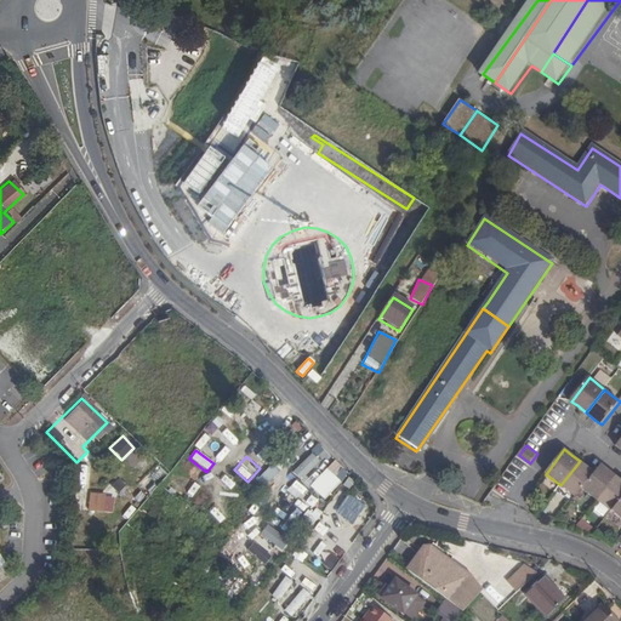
[(588,468),(580,461),(560,485),(576,497),(584,489),(596,473),(588,468)]
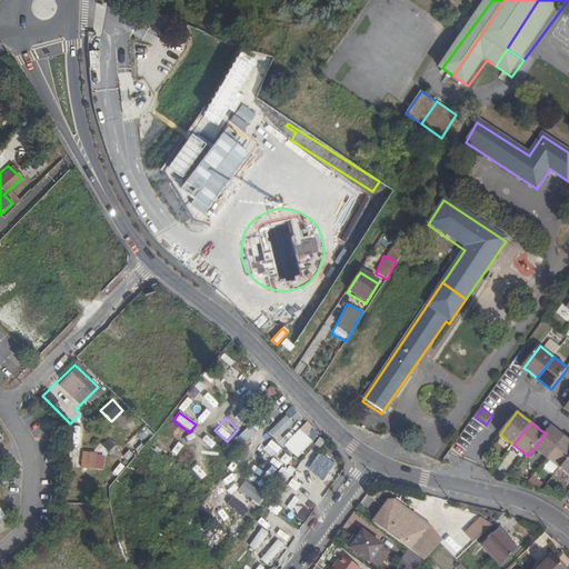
[(248,426),(235,438),(241,446),(256,433),(248,426)]
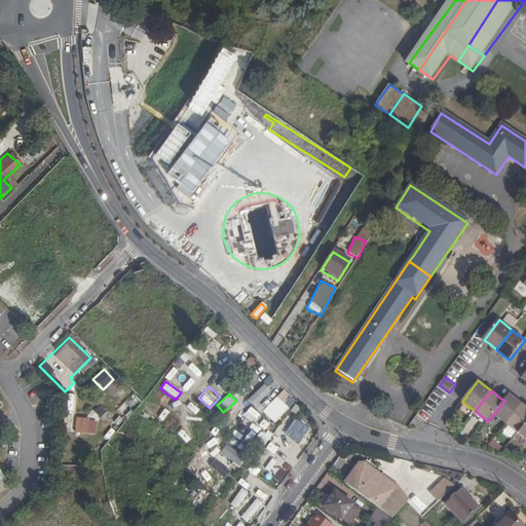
[(510,395),(504,401),(494,414),(508,423),(523,404),(510,395)]
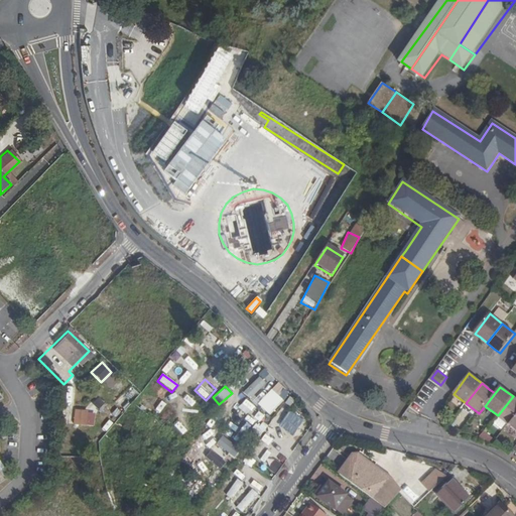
[(241,396),(234,405),(243,412),(250,403),(241,396)]
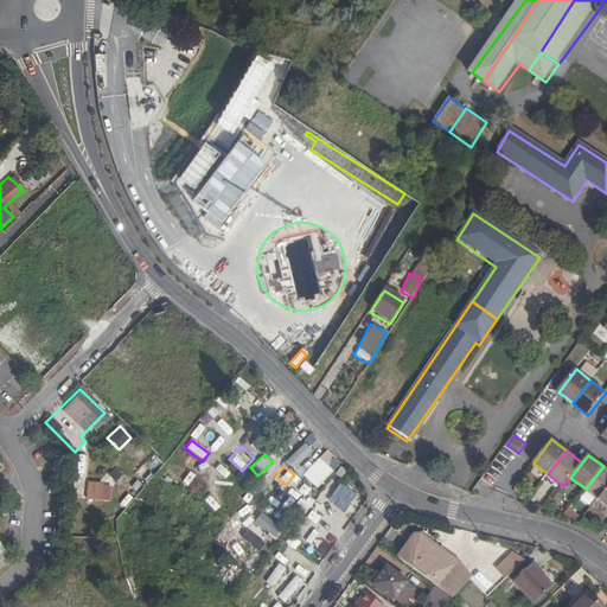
[(606,489),(606,468),(604,466),(586,489),(599,499),(606,489)]
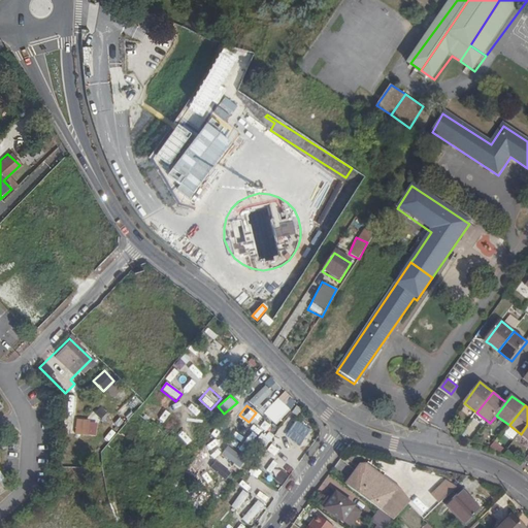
[(155,418),(156,408),(146,407),(145,417),(155,418)]
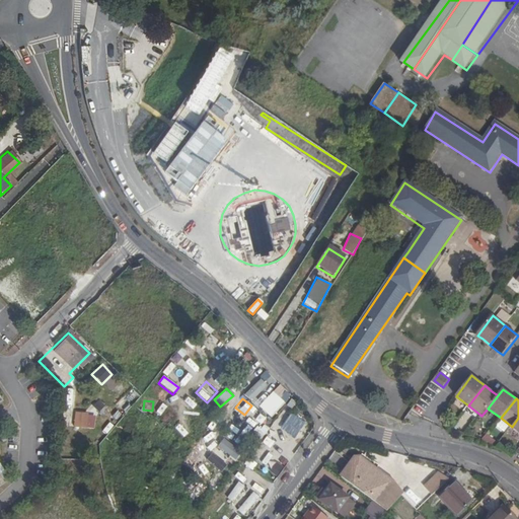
[(154,425),(162,430),(172,416),(164,411),(154,425)]
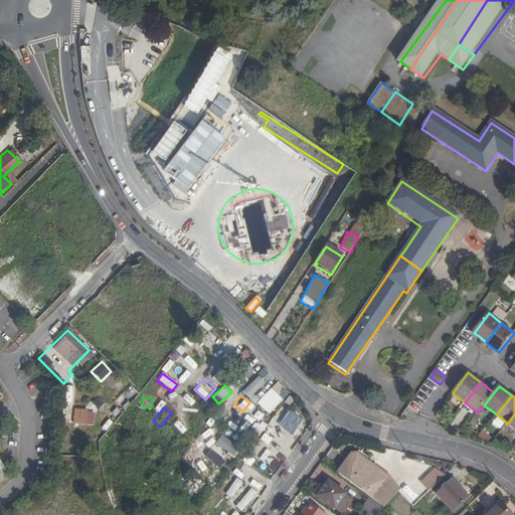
[(94,425),(94,410),(72,410),(72,424),(94,425)]
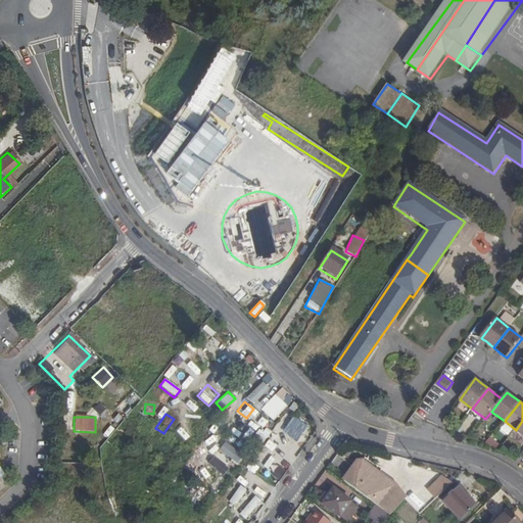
[(290,426),(304,436),(310,427),(296,418),(290,426)]
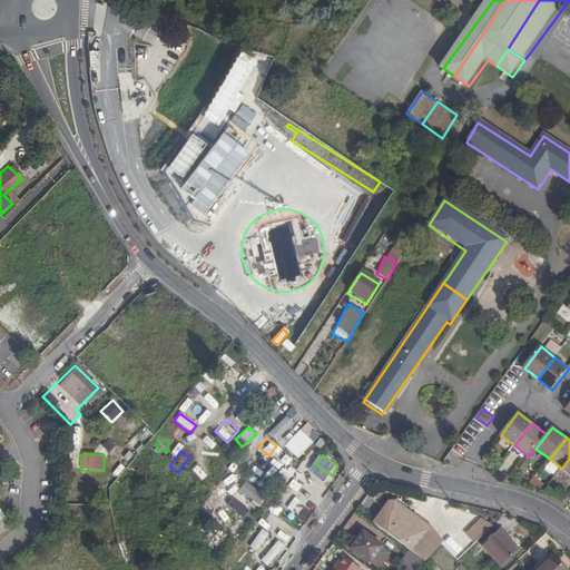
[(198,457),(194,462),(205,470),(208,464),(198,457)]
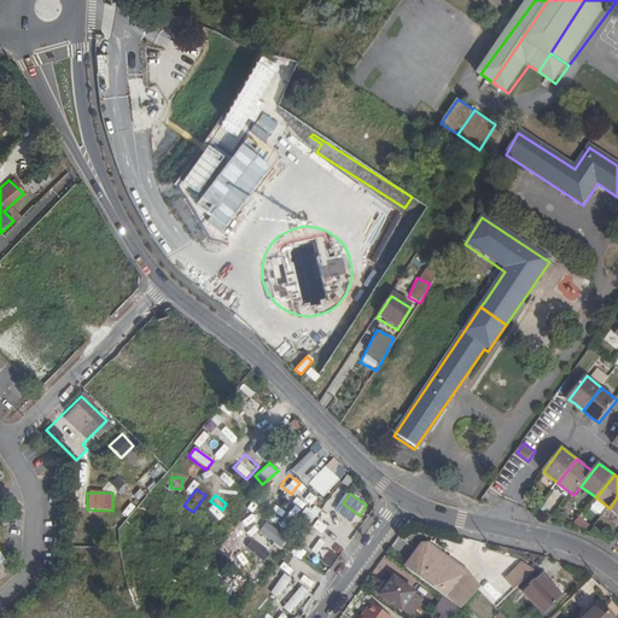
[(316,513),(301,497),(286,513),(302,529),(316,513)]
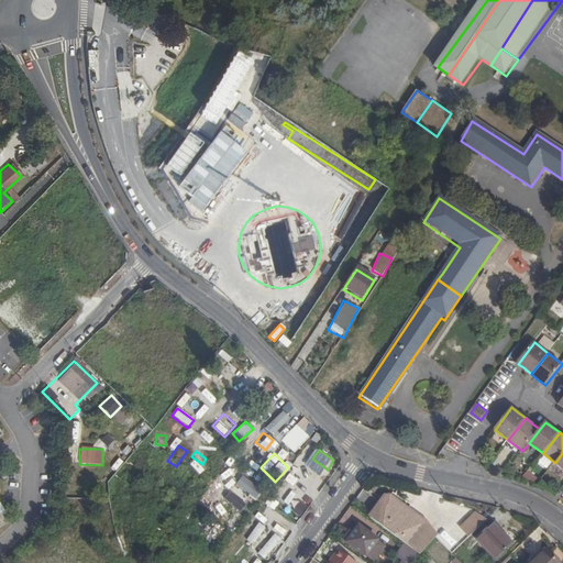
[(323,475),(328,470),(312,459),(309,465),(323,475)]
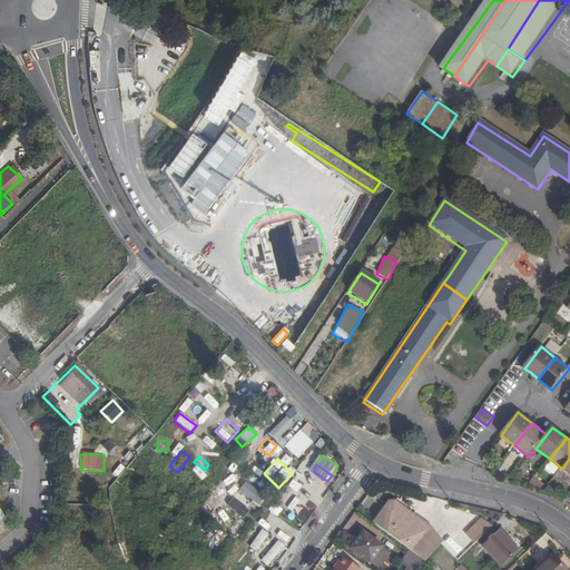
[(241,483),(234,501),(254,508),(261,491),(241,483)]
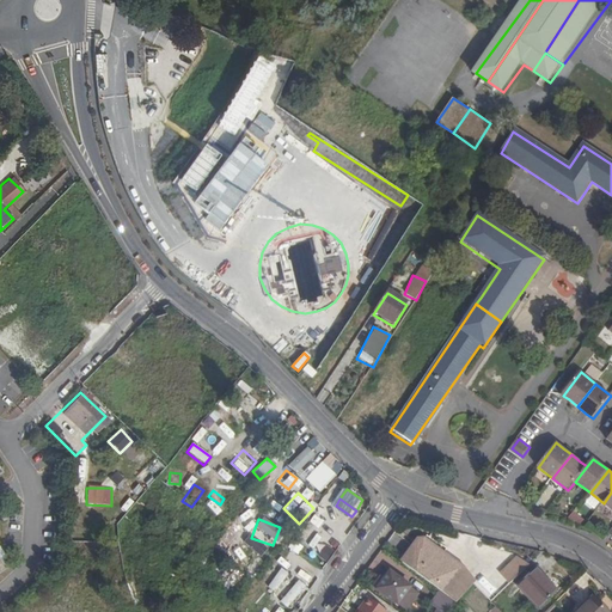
[(215,549),(220,555),(233,542),(228,537),(215,549)]
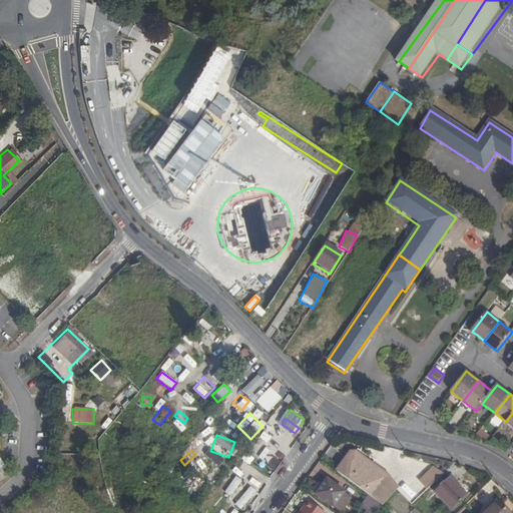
[(386,477),(355,454),(350,455),(337,472),(353,484),(360,489),(371,497),(386,477)]
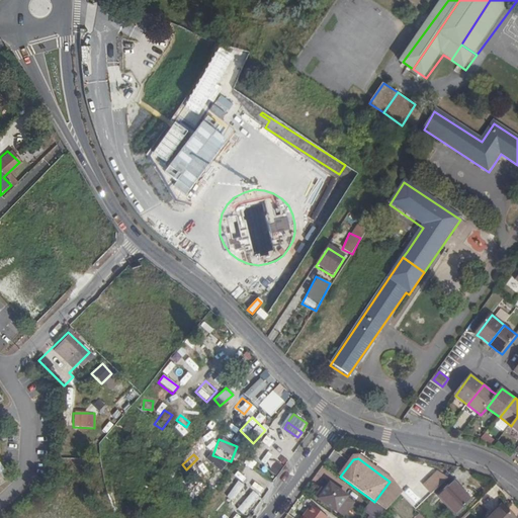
[(195,478),(205,484),(209,477),(199,470),(195,478)]
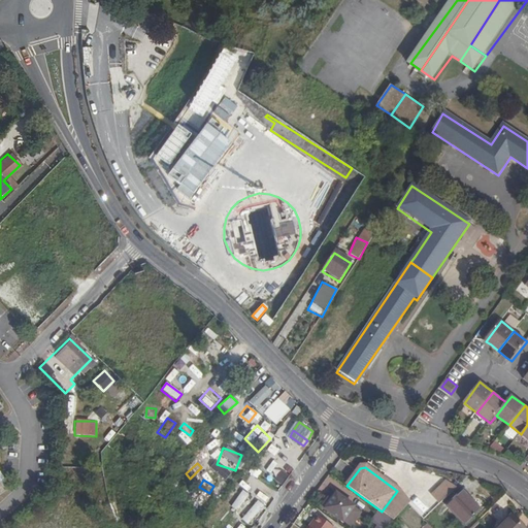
[(443,500),(457,488),(449,480),(435,492),(443,500)]
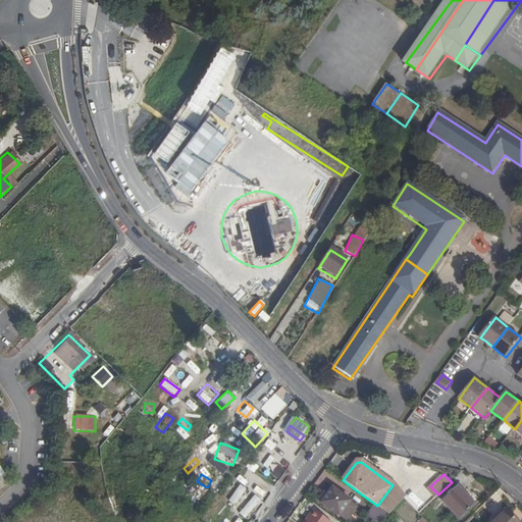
[(459,485),(444,501),(460,517),(475,503),(459,485)]
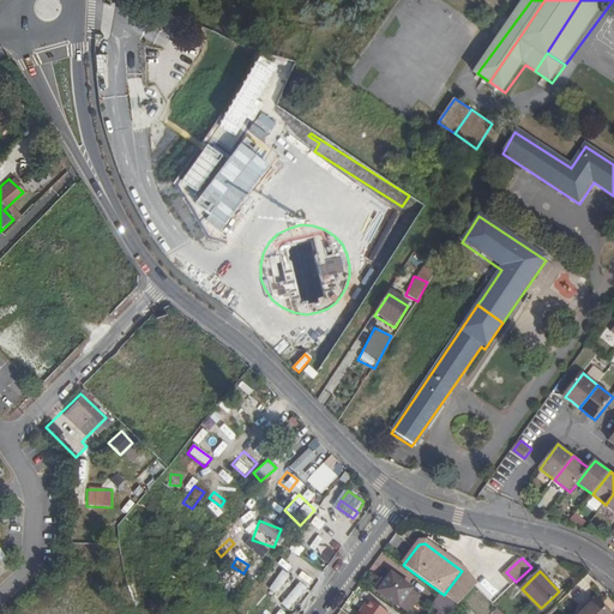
[(396,603),(399,607),(411,589),(391,575),(385,582),(381,579),(374,588),(396,603)]
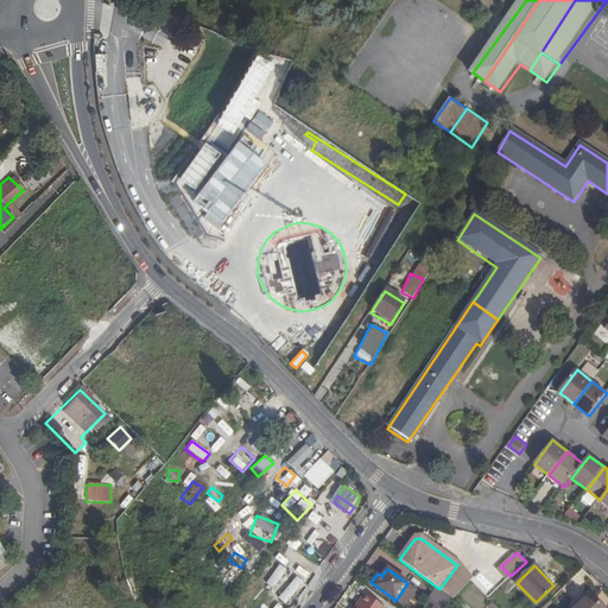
[(297,577),(276,597),(284,606),(304,584),(297,577)]
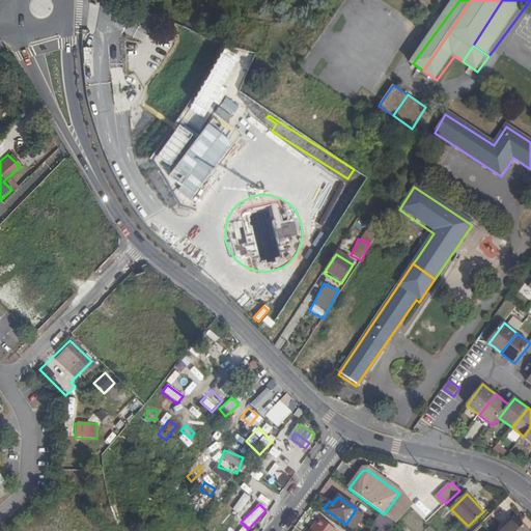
[(384,514),(372,506),(367,513),(379,521),(384,514)]
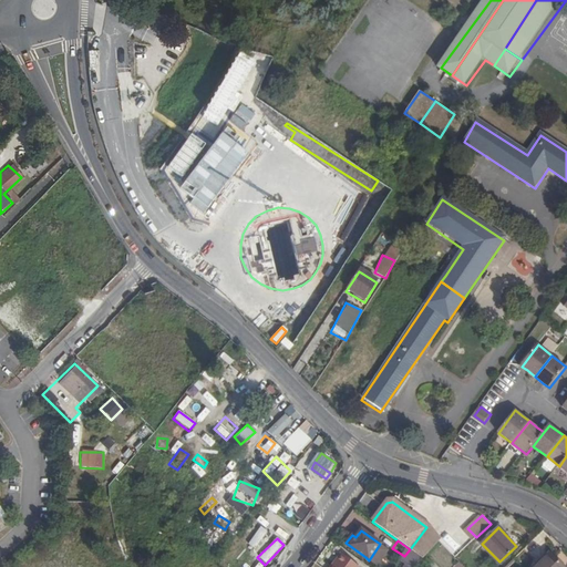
[(563,566),(549,553),(534,566),(563,566)]
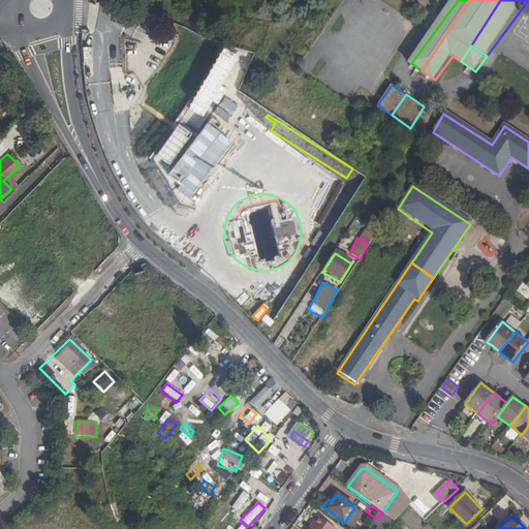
[(308,528),(335,528),(318,517),(308,528)]
